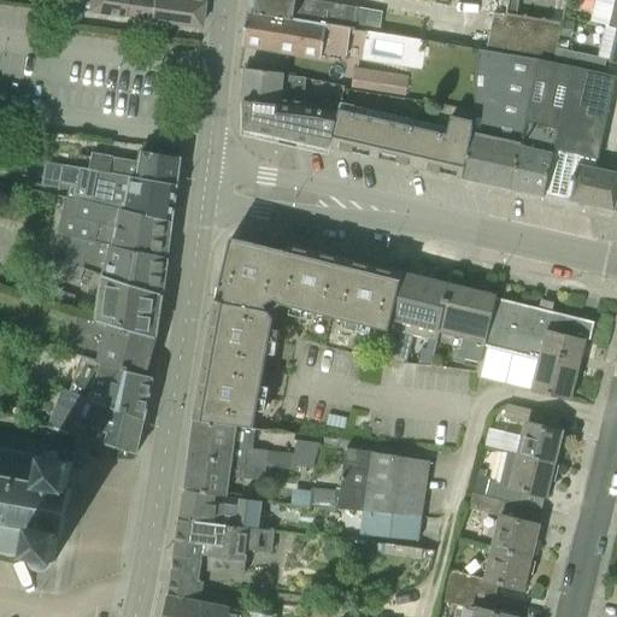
[(150,22),(197,28),(200,29),(203,4),(183,0),(88,0),(87,12),(123,18),(123,17),(150,21),(150,22)]
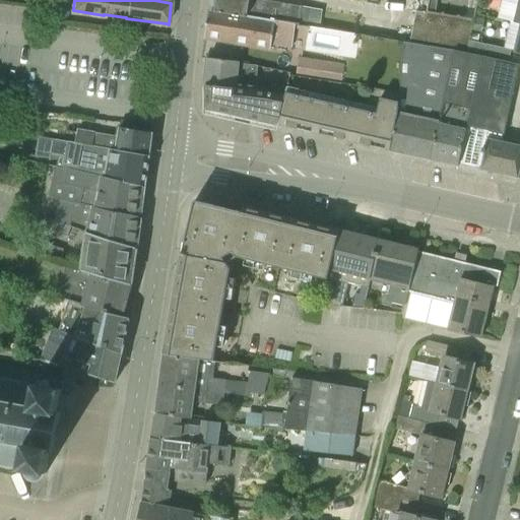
[(214,0),(212,11),(296,24),(300,25),(303,7),(263,0),(214,0)]
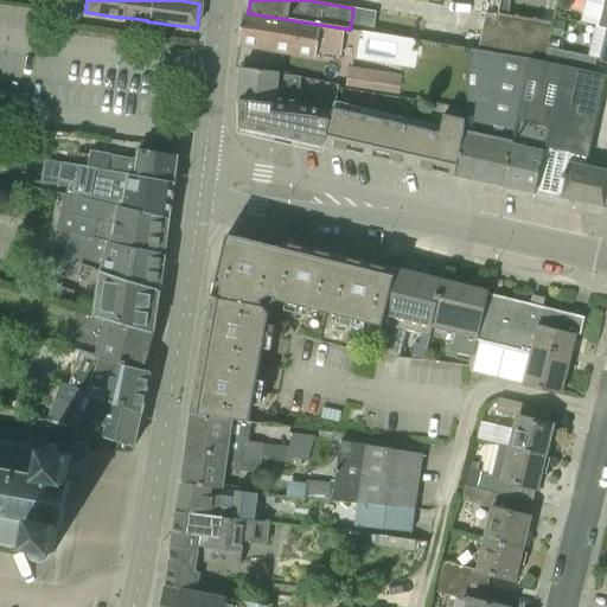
[(511,0),(502,0),(499,14),(510,16),(511,0)]
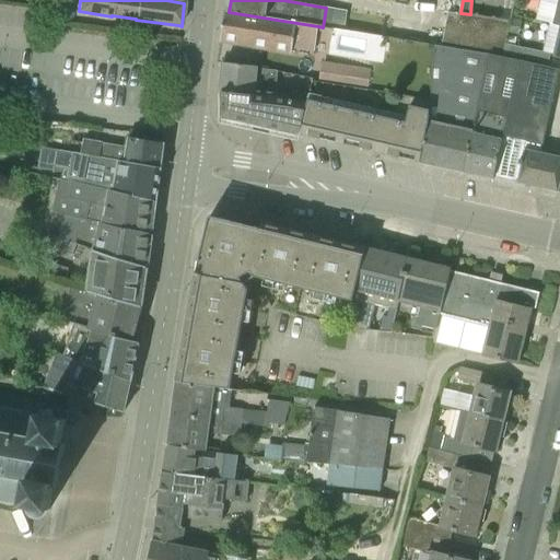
[(559,0),(549,0),(544,23),(549,24),(559,25),(559,0)]
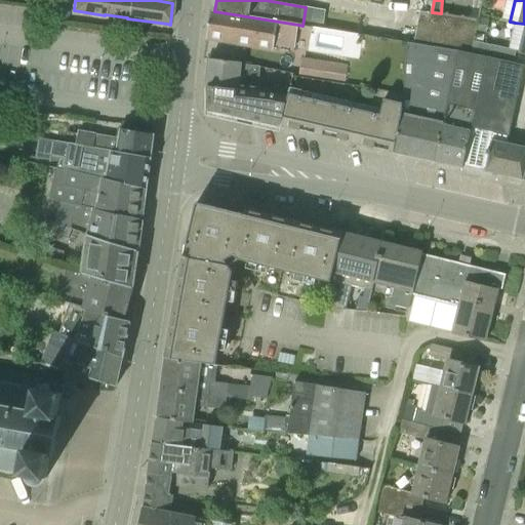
[(206,37),(229,41),(229,44),(273,51),(275,44),(294,47),(298,25),(214,11),(210,10),(206,37)]
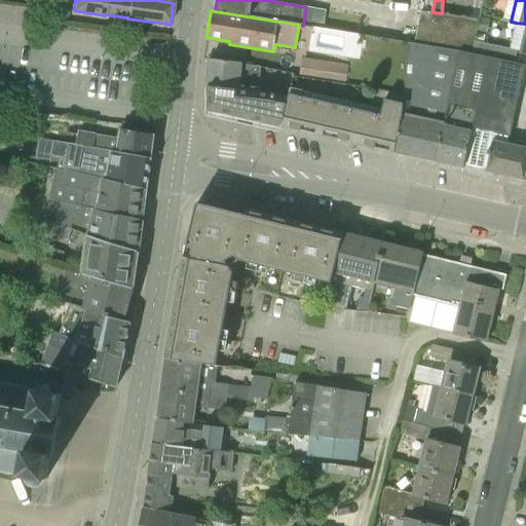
[(442,13),(433,12),(421,10),(415,44),(459,51),(471,53),(473,53),(476,41),(477,37),(480,20),(442,13)]
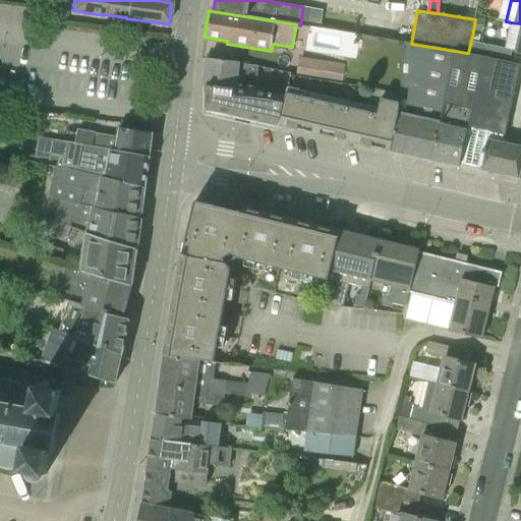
[(513,50),(512,51),(520,53),(520,23),(511,22),(505,48),(513,50)]
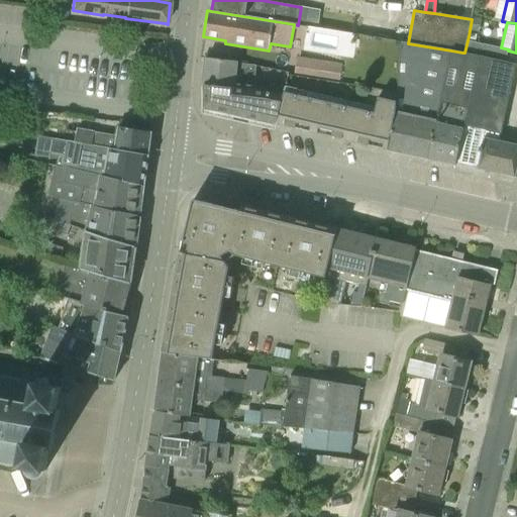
[(468,40),(464,53),(481,57),(506,62),(508,50),(509,49),(501,47),(468,40)]
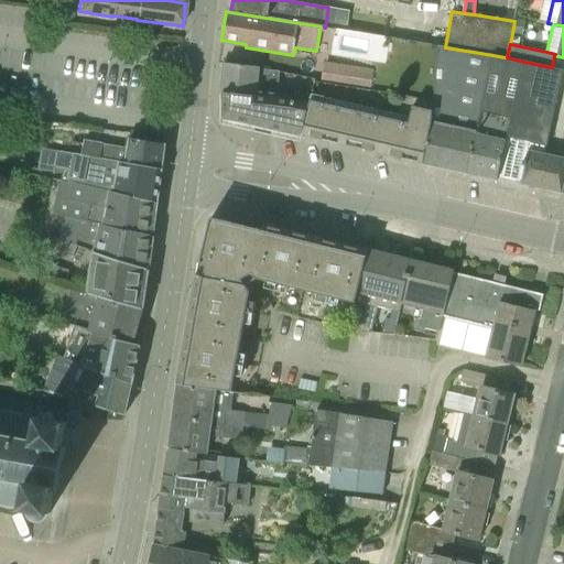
[(445,47),(436,46),(433,112),(421,163),(466,173),(480,114),(492,55),(445,47)]
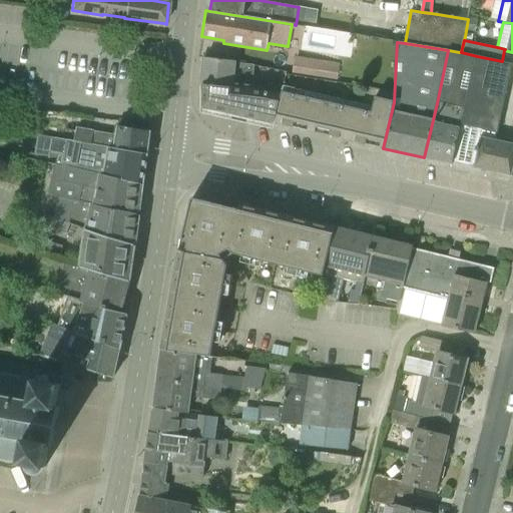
[(437,103),(465,109),(477,56),(461,52),(459,52),(448,50),(437,103)]
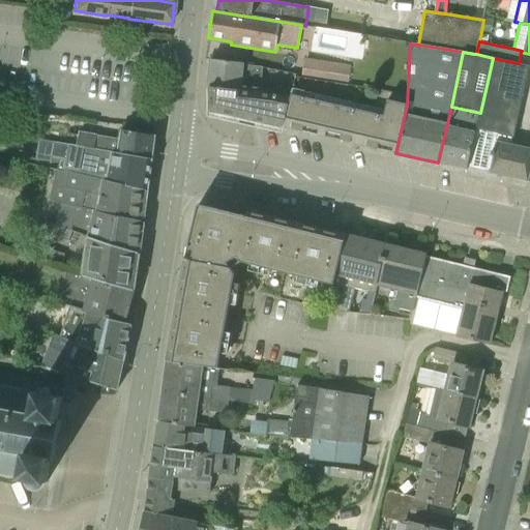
[(304,72),(351,81),(354,61),(307,53),(304,72)]
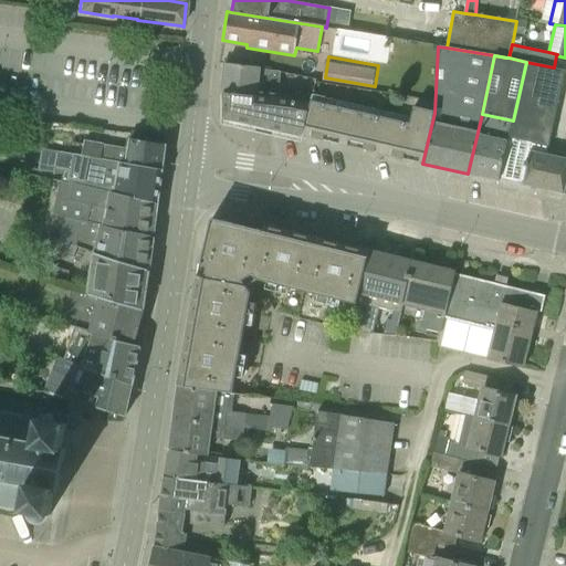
[(565,71),(554,67),(526,62),(513,121),(500,181),(523,186),(527,167),(524,166),(525,161),(528,161),(531,150),(540,153),(541,145),(549,146),(565,71)]
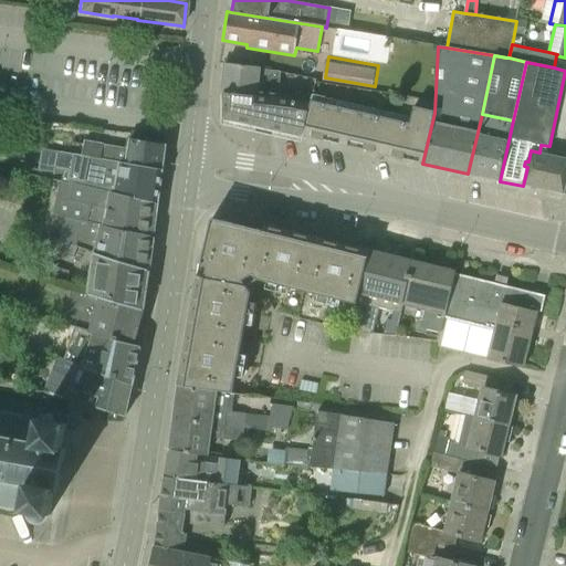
[(300,136),(307,103),(300,101),(301,97),(280,95),(282,72),(262,70),(262,69),(226,63),(222,95),(239,122),(300,136)]
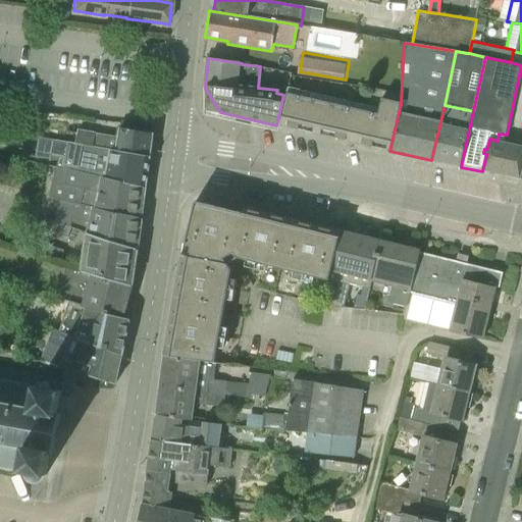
[(389,151),(401,104),(378,98),(376,107),(284,88),(283,95),(276,125),(389,151)]
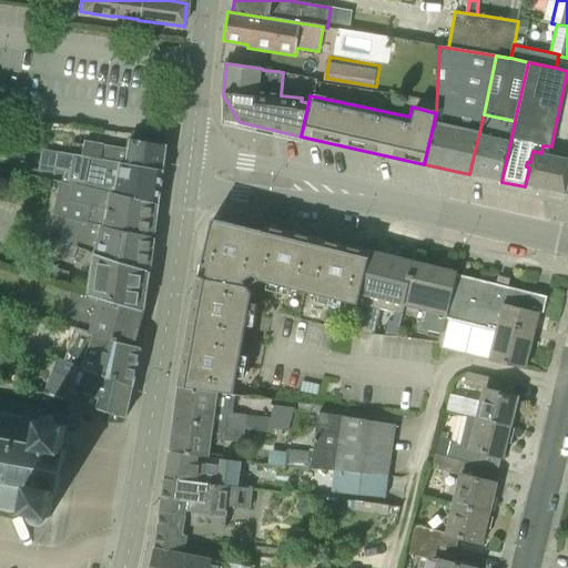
[(501,182),(515,121),(484,114),(469,174),(501,182)]
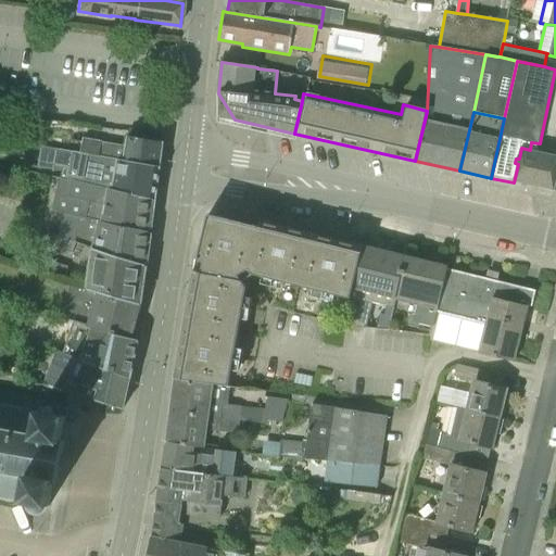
[(80,153),(160,167),(163,142),(127,137),(125,146),(83,138),(80,153)]
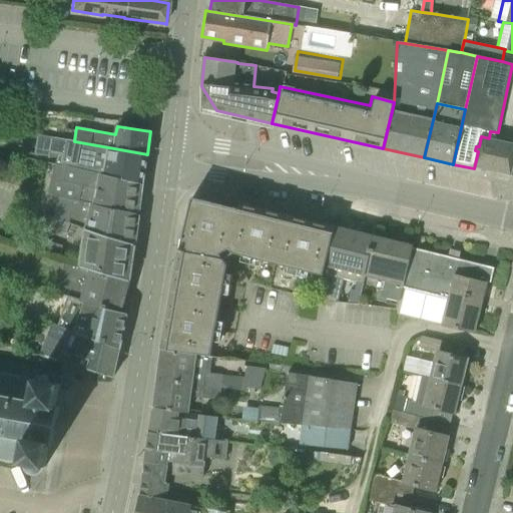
[(481,169),(512,176),(512,171),(512,143),(489,138),(481,136),(479,146),(476,146),(475,150),(478,151),(474,168),(481,170),(481,169)]
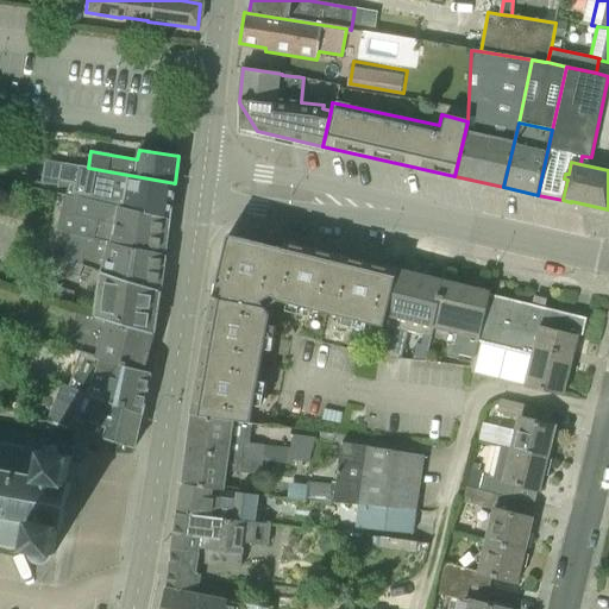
[(123,207),(170,217),(175,183),(88,168),(63,163),(60,181),(76,184),(75,193),(93,196),(94,190),(113,194),(114,189),(125,190),(123,207)]
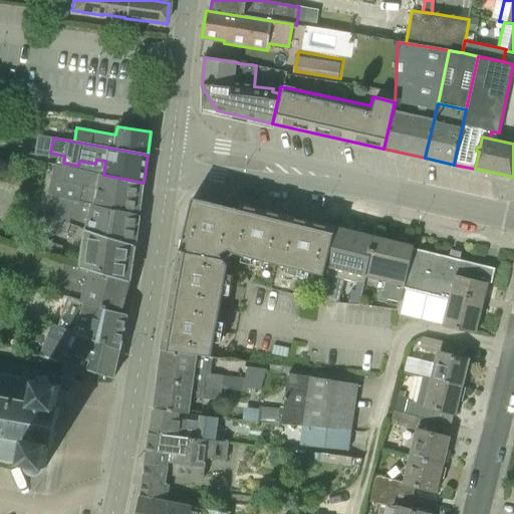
[(61,199),(140,215),(144,183),(103,175),(66,167),(66,168),(55,165),(49,194),(61,198),(61,199)]
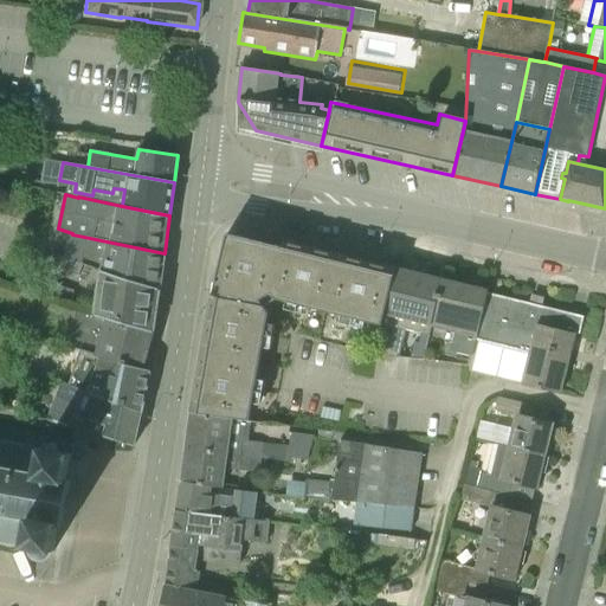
[(213,292),(242,298),(256,240),(227,233),(213,292)]
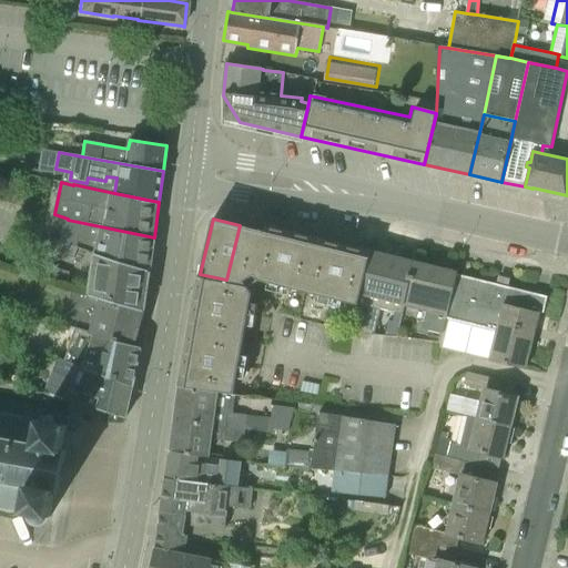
[(132,265),(151,271),(154,237),(68,220),(61,244),(77,249),(94,254),(97,255),(121,263),(132,265)]
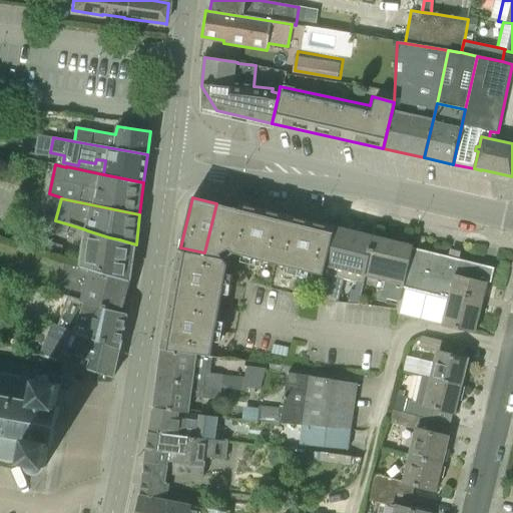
[(220,255),(229,249),(238,209),(216,203),(204,252),(220,255)]
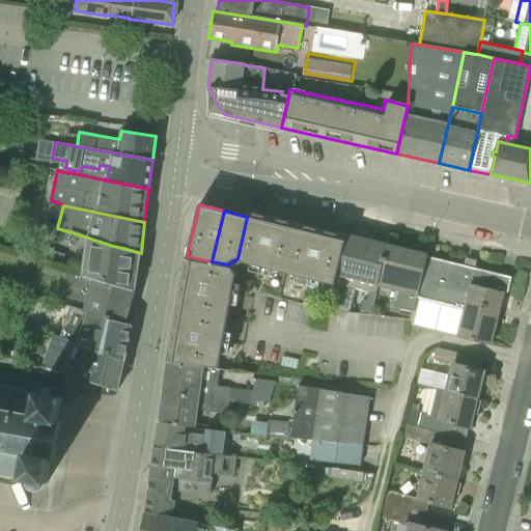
[(241,262),(286,273),(299,223),(249,211),(247,217),(238,258),(241,262)]
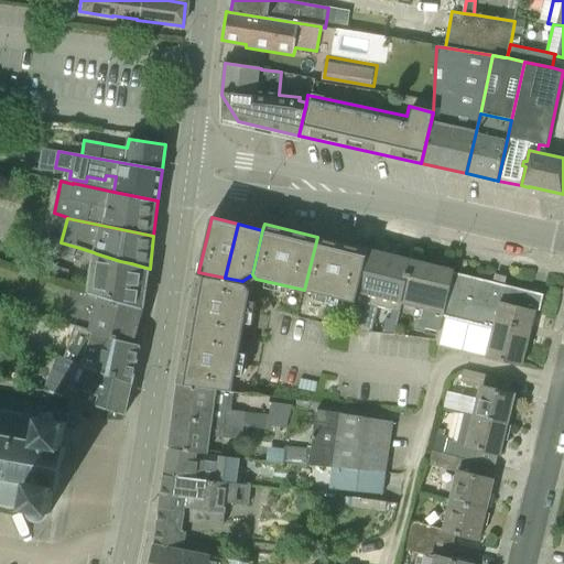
[(304,290),(331,296),(343,243),(317,237),(304,290)]
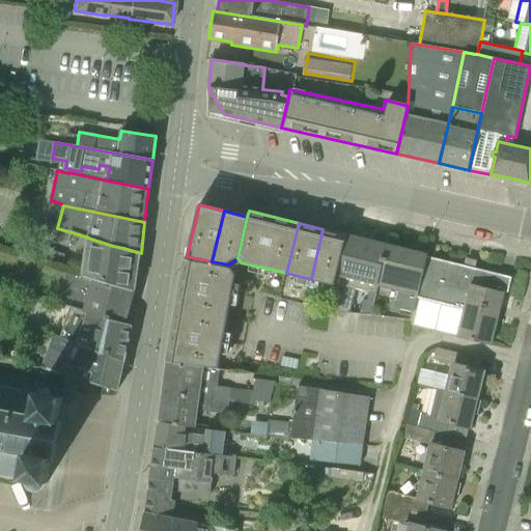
[(371,315),(379,286),(388,246),(323,229),(311,279),(335,284),(336,280),(370,289),(367,301),(365,301),(362,315),(371,315)]
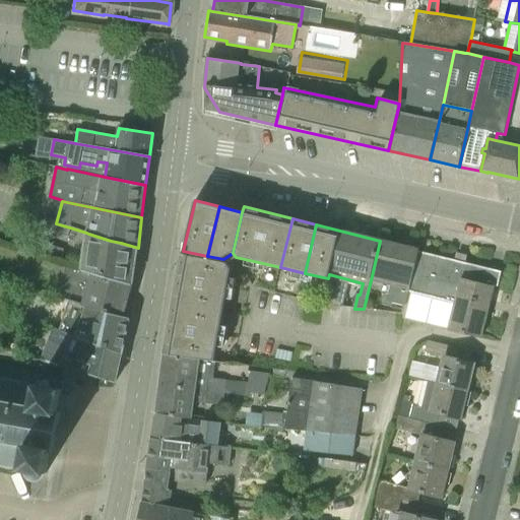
[(90,274),(132,285),(138,248),(121,243),(111,241),(88,234),(82,271),(90,274)]
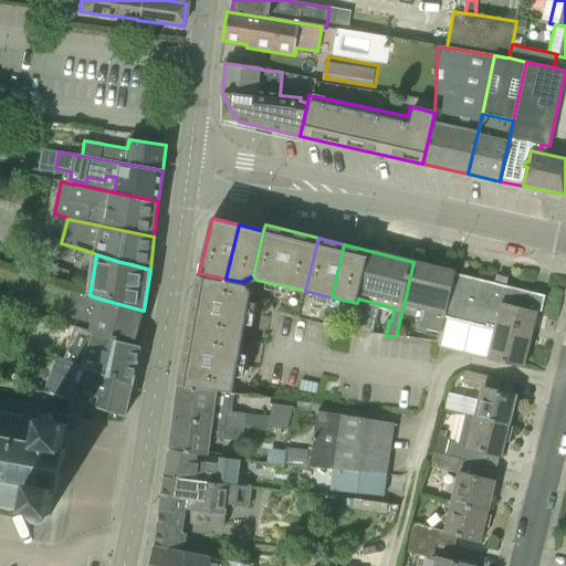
[(447,311),(456,274),(457,273),(413,262),(404,305),(446,316),(447,311)]
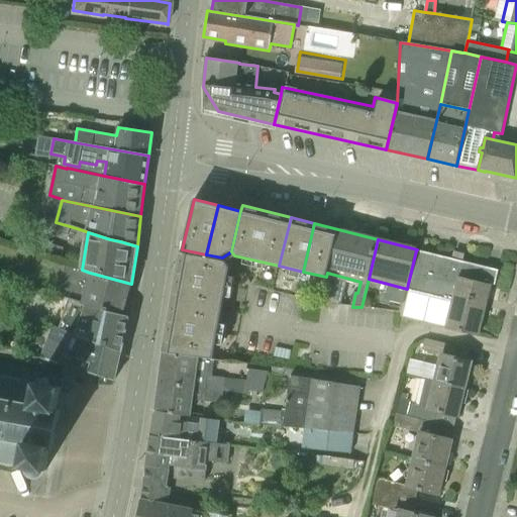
[(221,309),(226,285),(228,268),(222,257),(206,254),(182,249),(173,301),(221,309)]
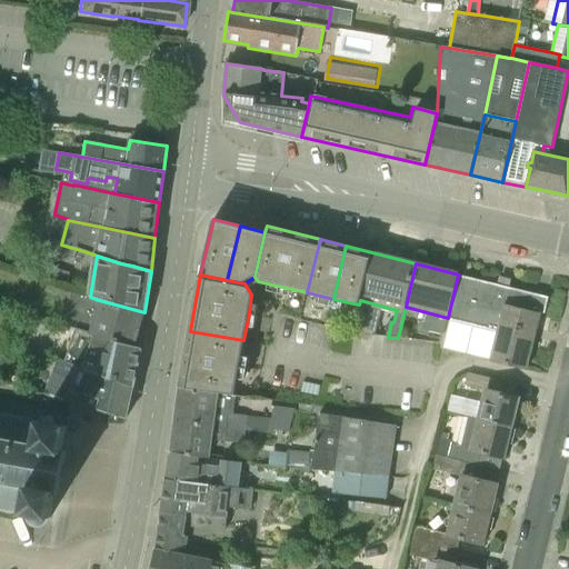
[(501,316),(490,361),(528,371),(541,315),(529,311),(533,295),(458,276),(449,312),(472,318),(475,309),(501,316)]
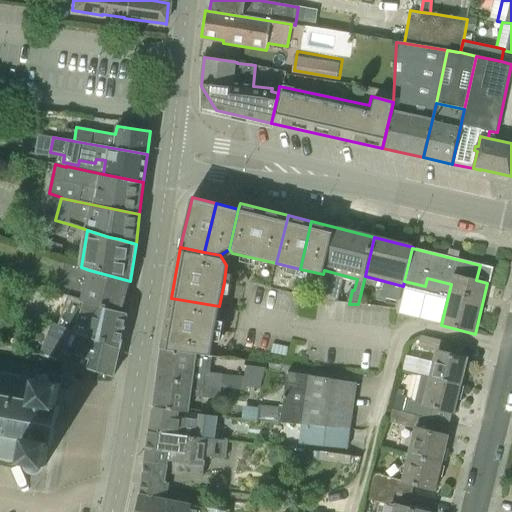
[(81,300),(121,312),(130,281),(89,270),(81,300)]
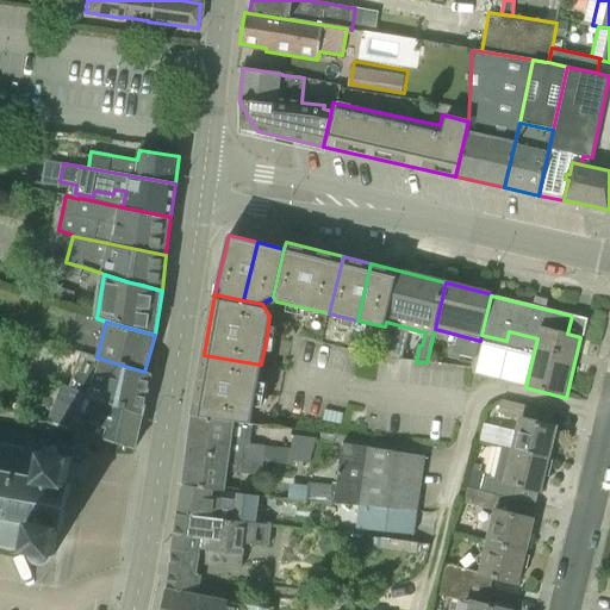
[(144,372),(97,358),(33,336),(25,365),(66,377),(75,379),(94,384),(91,394),(143,416),(151,373),(144,372)]
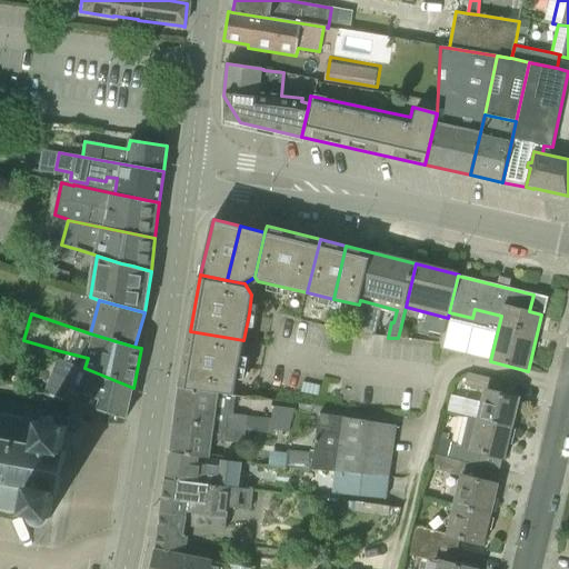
[(235,397),(239,368),(243,340),(190,331),(179,389),(235,397)]
